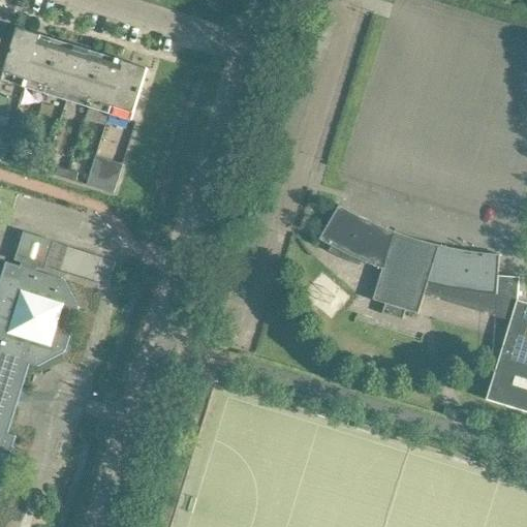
[(44,92),(60,40),(17,27),(1,79),(44,92)]
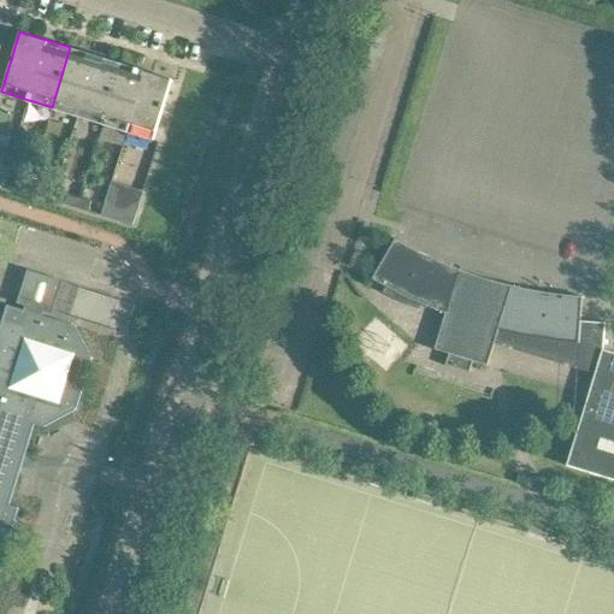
[(101,123),(120,63),(70,47),(52,107),(101,123)]
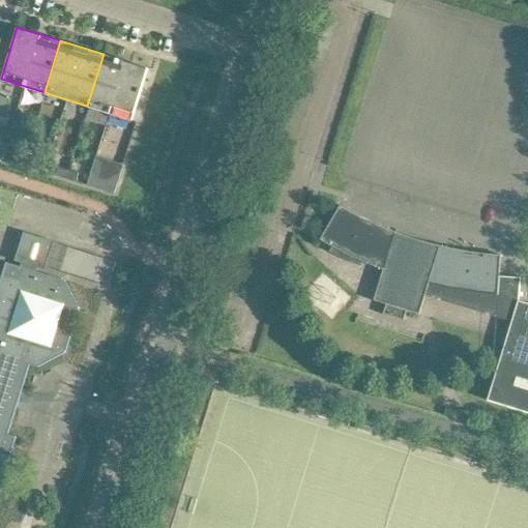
[(130,119),(146,66),(104,54),(87,106),(130,119)]
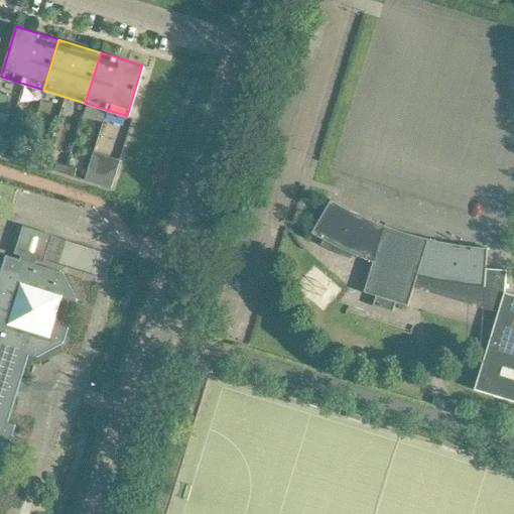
[(10,124),(3,122),(0,131),(0,134),(6,136),(10,124)]
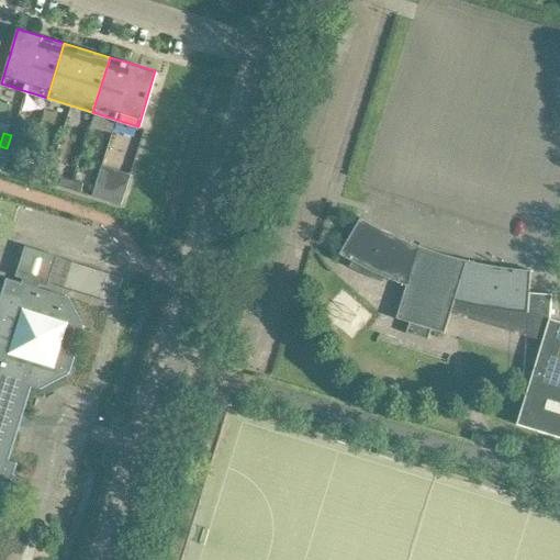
[(62,159),(59,171),(81,176),(84,164),(62,159)]
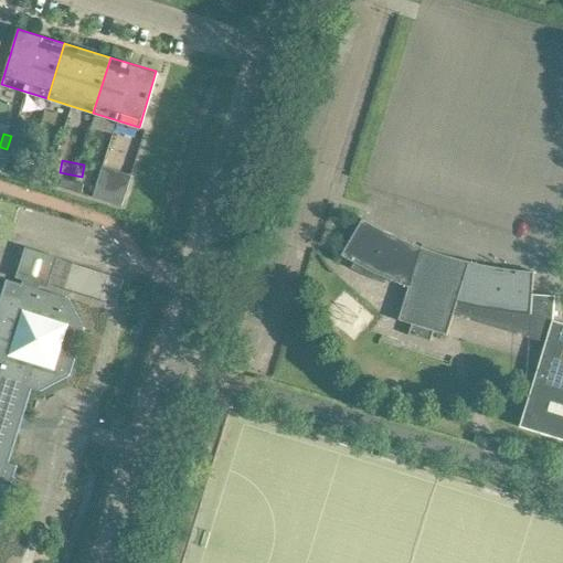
[(23,173),(25,165),(14,161),(12,170),(23,173)]
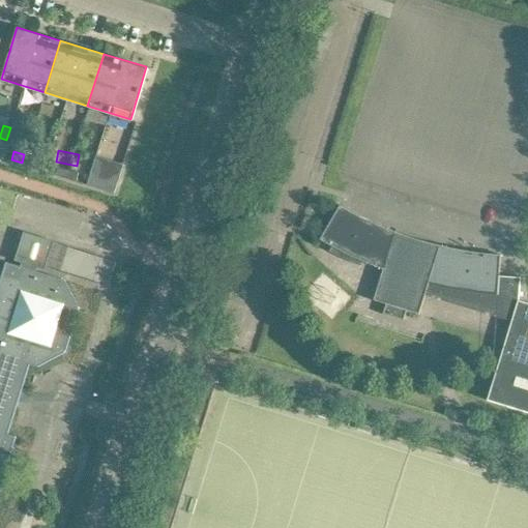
[(101,155),(94,153),(90,166),(97,168),(101,155)]
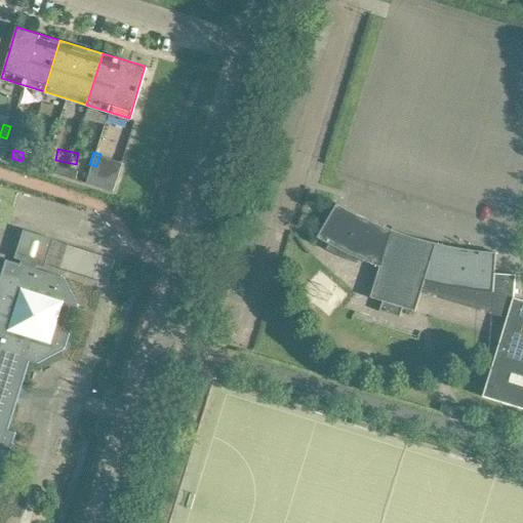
[(31,164),(34,156),(24,153),(22,161),(31,164)]
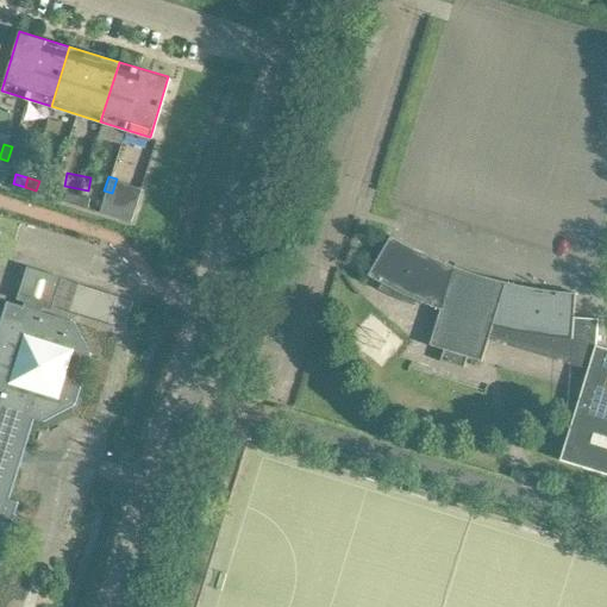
[(124,181),(117,179),(112,193),(119,195),(124,181)]
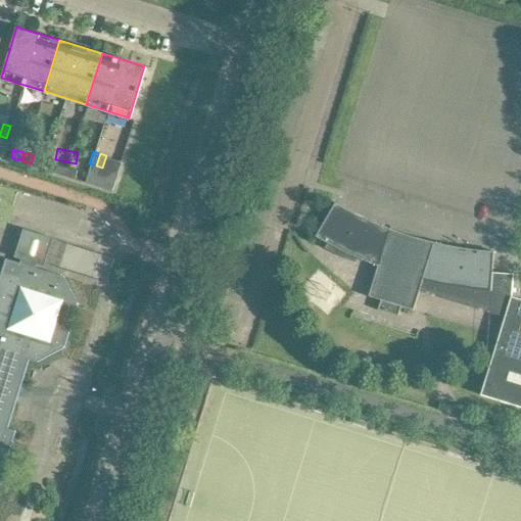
[(112,157),(106,155),(102,168),(108,170),(112,157)]
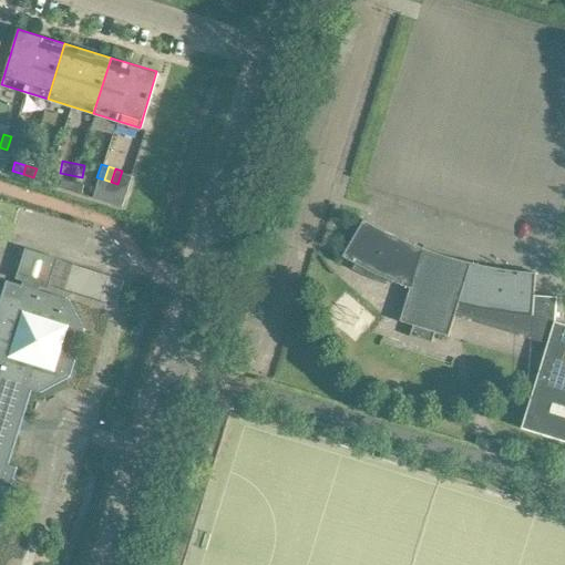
[(130,173),(122,171),(117,184),(125,186),(130,173)]
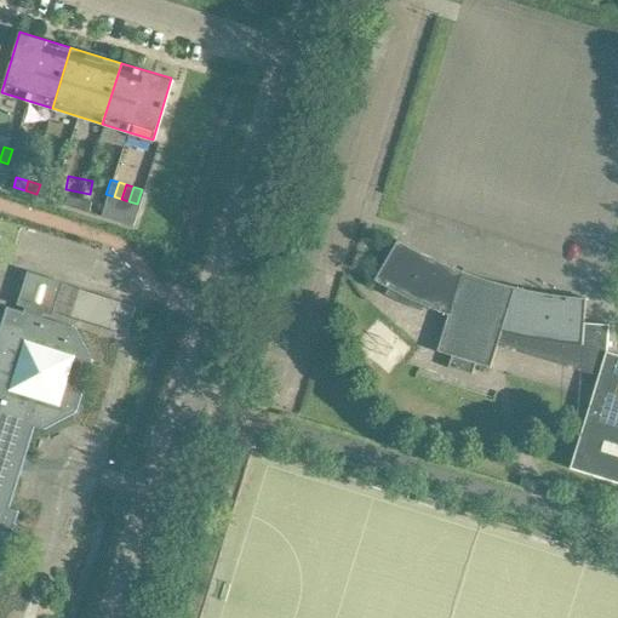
[(75,206),(78,198),(66,194),(63,202),(75,206)]
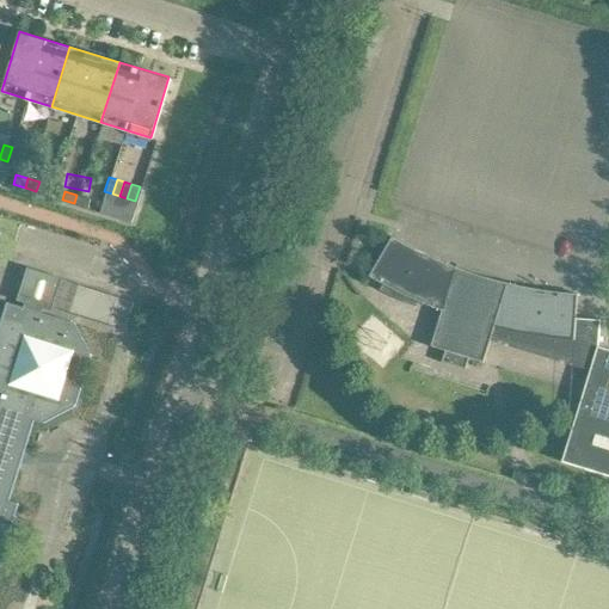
[(134,205),(135,201),(127,198),(120,196),(112,194),(104,191),(103,196),(111,198),(118,201),(125,203),(134,205)]
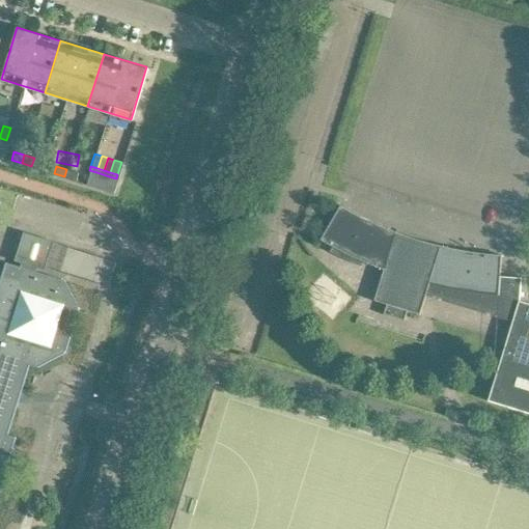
[(75,179),(77,171),(66,169),(64,176),(75,179)]
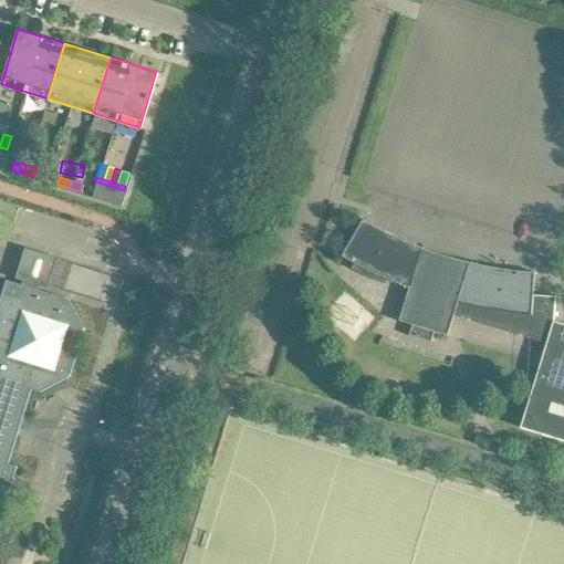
[(103,184),(95,181),(91,195),(98,197),(103,184)]
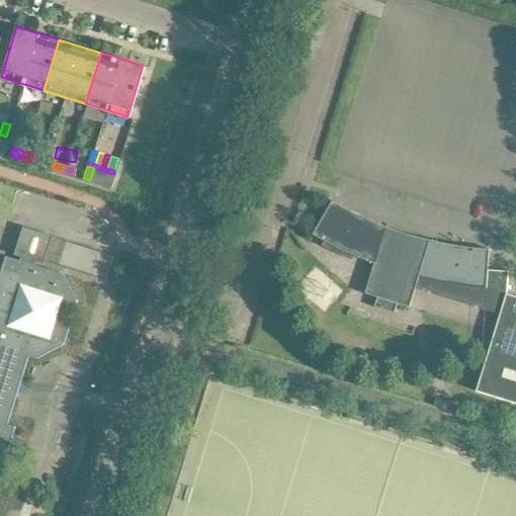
[(100,170),(94,168),(90,180),(96,182),(100,170)]
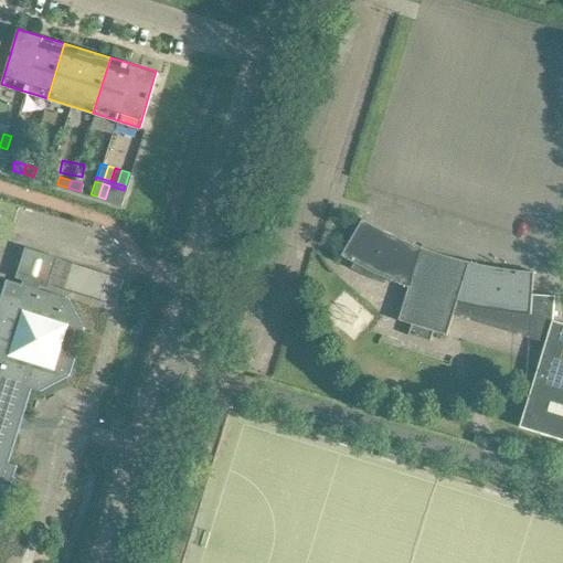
[(116,188),(109,186),(105,199),(113,201),(116,188)]
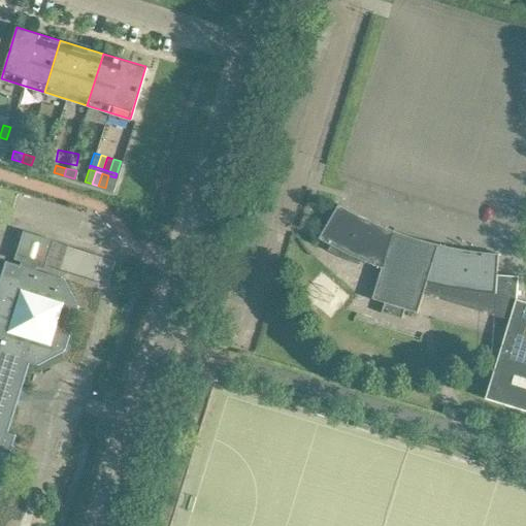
[(116,177),(108,175),(105,188),(112,190),(116,177)]
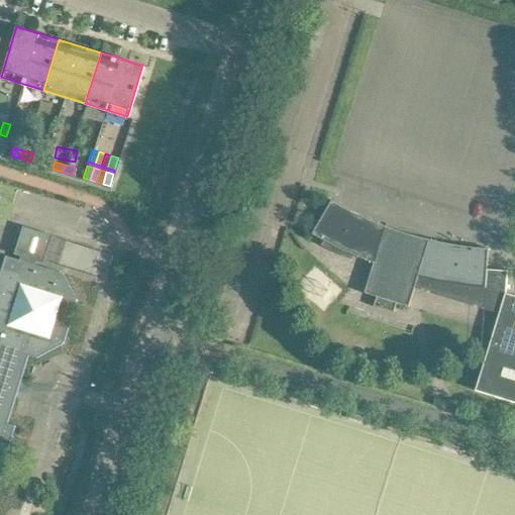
[(330,199),(310,232),(323,238),(339,246),(352,252),(369,260),(373,261),(363,292),(375,296),(372,305),(393,311),(396,301),(408,305),(413,287),(472,305),(482,308),(497,313),(492,330),(474,389),(514,401),(514,294),(511,294),(505,292),(506,270),(486,268),(487,247),(485,246),(474,246),(464,245),(452,244),(442,242),(431,239),(429,239),(426,238),(423,237),(421,236),(418,235),(411,233),(405,231),(398,229),(392,226),(386,224),(380,221),(373,219),(367,216),(361,213),(354,211),(348,208),(330,199)]
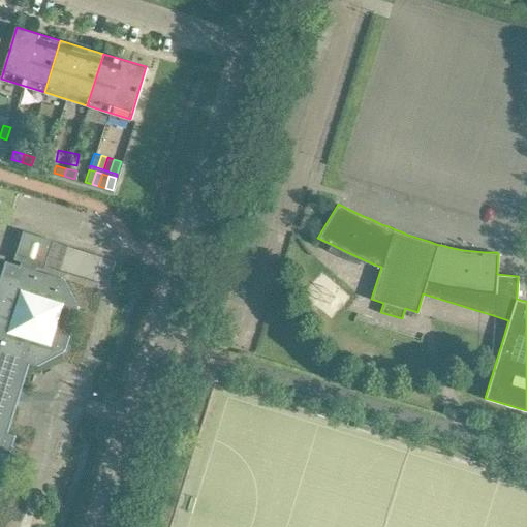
[(0,478),(5,462),(13,434),(0,430),(0,427),(9,400),(12,388),(21,361),(35,366),(63,350),(78,307),(62,278),(33,270),(34,266),(36,258),(23,254),(20,261),(19,265),(5,260),(4,260),(0,273),(0,478)]
